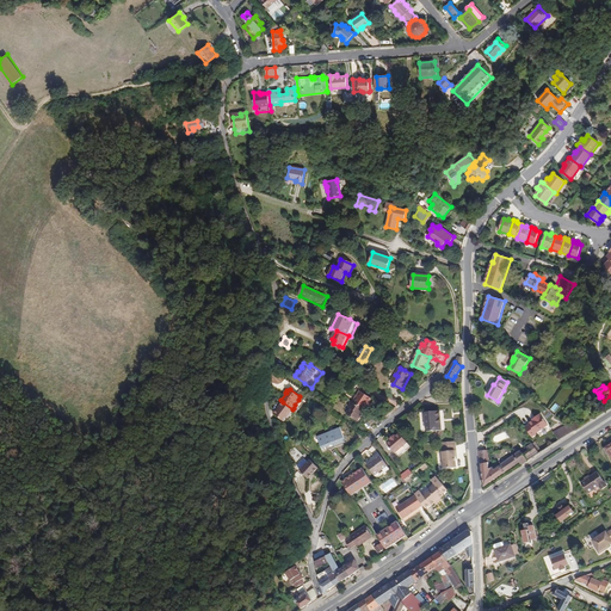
[(370,402),(372,399),(360,390),(353,402),(364,409),(368,405),(370,402)]
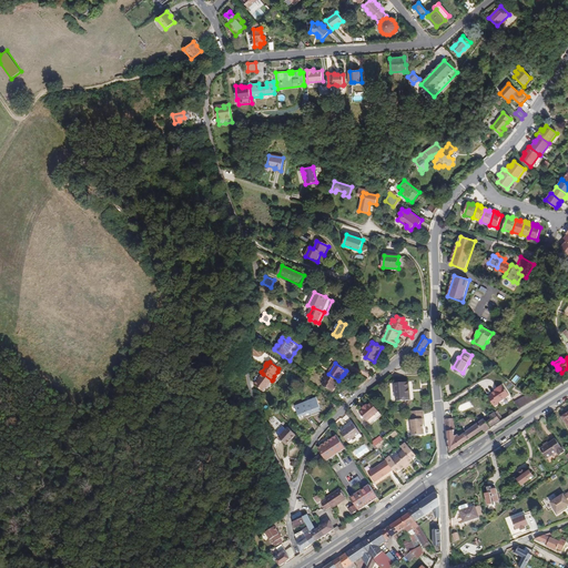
[(335,386),(338,381),(328,374),(327,373),(326,374),(324,378),(326,379),(323,385),(333,392),(336,387),(335,386)]
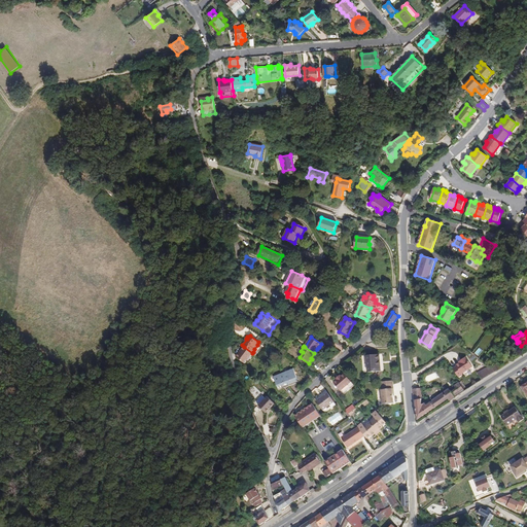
[(244,363),(252,353),(244,347),(241,350),(242,351),(237,357),(244,363)]
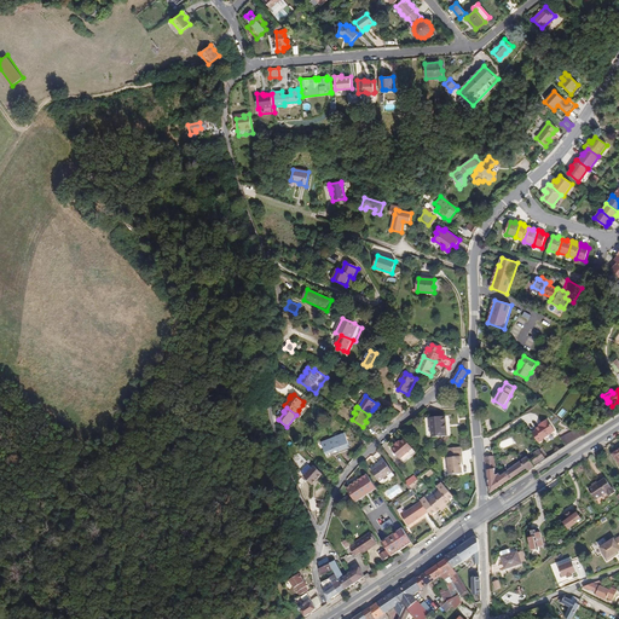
[(447,437),(446,416),(431,417),(433,438),(447,437)]
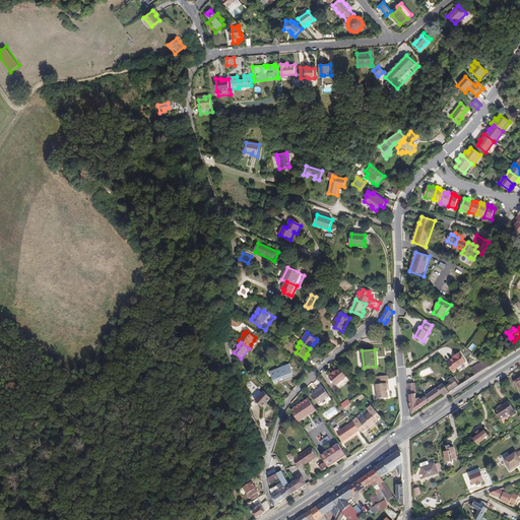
[(451,362),(447,364),(452,372),(456,370),(456,369),(466,362),(460,352),(453,358),(453,359),(450,361),(451,362)]
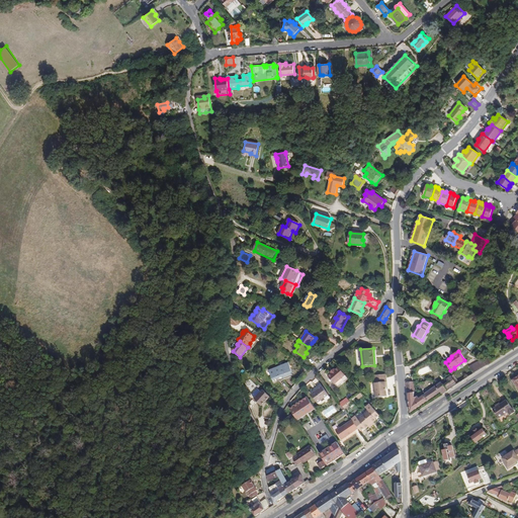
[(492,362),(489,357),(483,361),(484,362),(487,365),(492,362)]
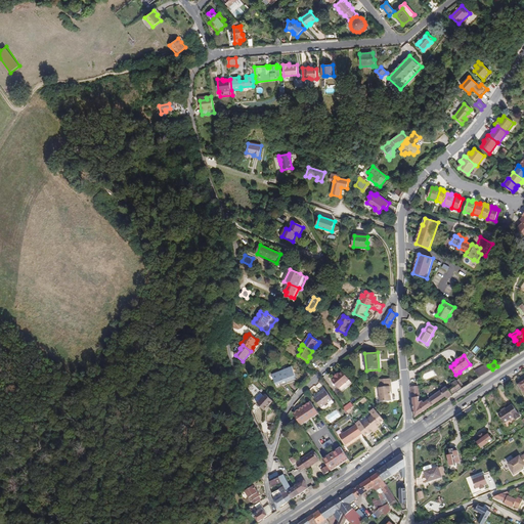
[(489,366),(488,365),(486,364),(475,370),(479,378),(492,369),(489,366)]
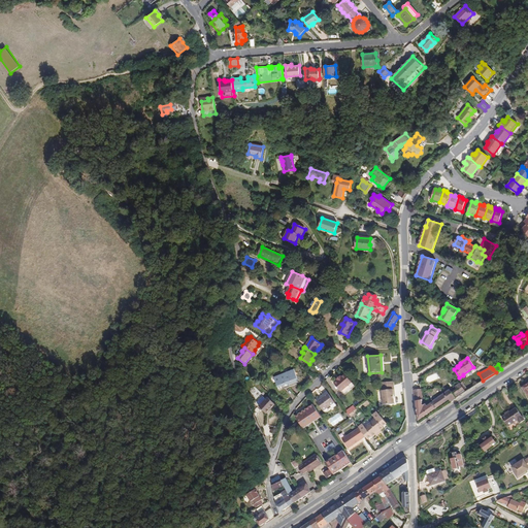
[(289,387),(285,373),(284,371),(283,370),(282,371),(283,374),(274,377),(279,390),(289,387)]
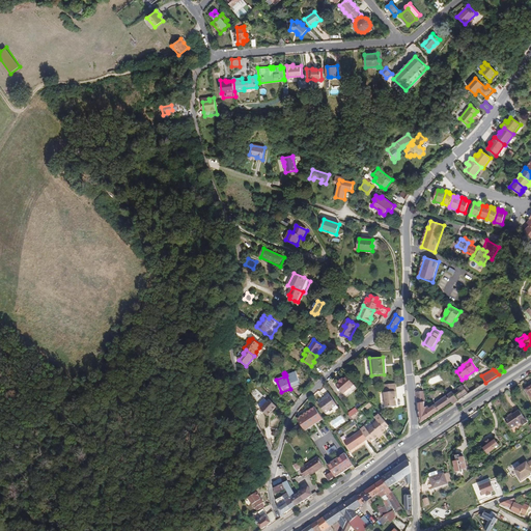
[(301,385),(296,372),(288,375),(286,375),(290,389),(301,385)]
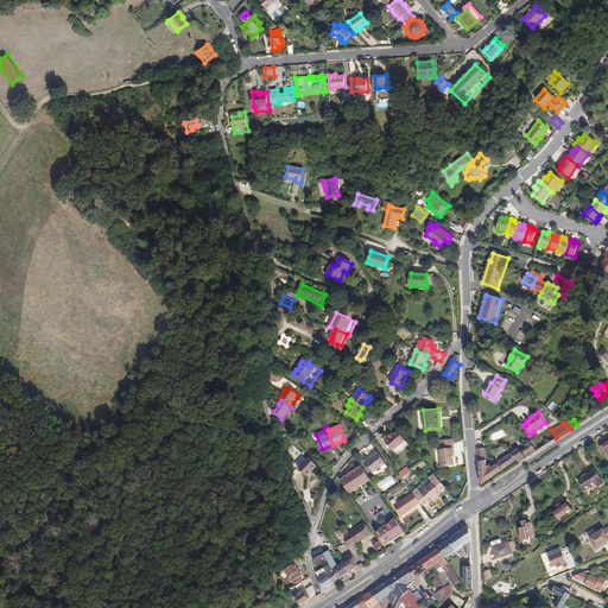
[(358,439),(361,435),(355,430),(352,434),(358,439)]
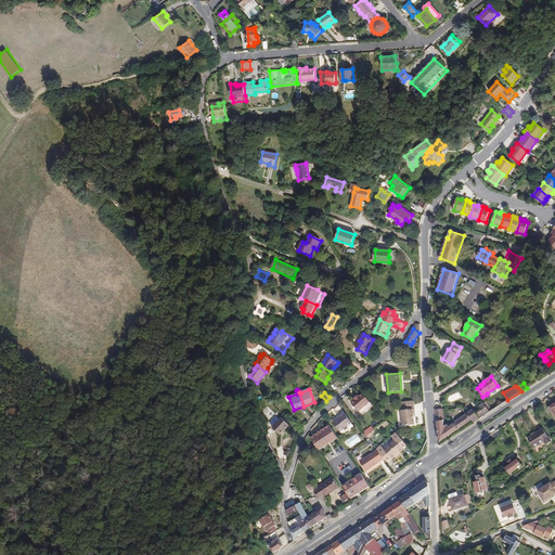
[(359,412),(370,402),(362,394),(359,396),(358,395),(353,399),(355,400),(351,403),(359,412)]
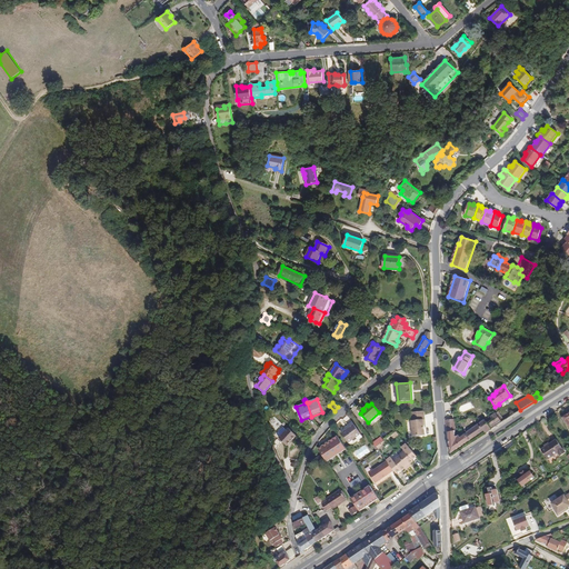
[(425,426),(423,411),(410,412),(412,437),(425,436),(423,426),(425,426)]
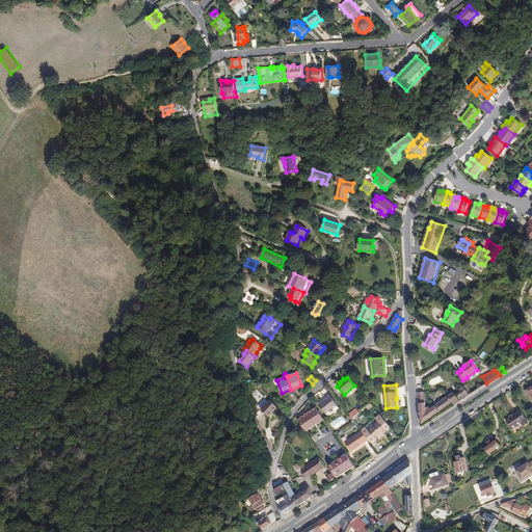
[(422,424),(453,402),(454,405),(459,401),(458,400),(469,394),(468,393),(463,387),(458,390),(460,393),(456,396),(455,395),(454,393),(430,408),(429,409),(428,407),(425,408),(424,392),(417,392),(418,403),(419,404),(420,416),(422,424)]
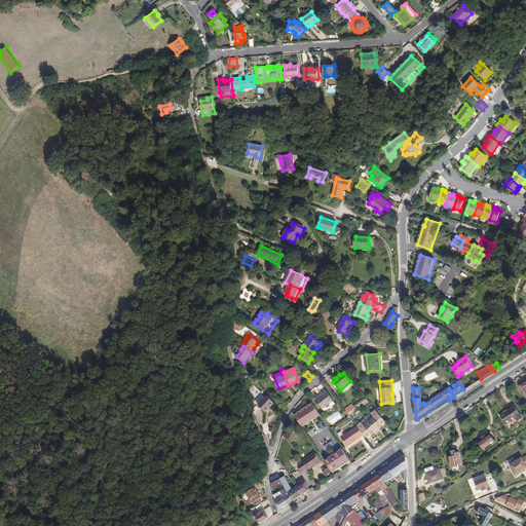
[(315,401),(328,392),(326,389),(314,399),(315,401)]
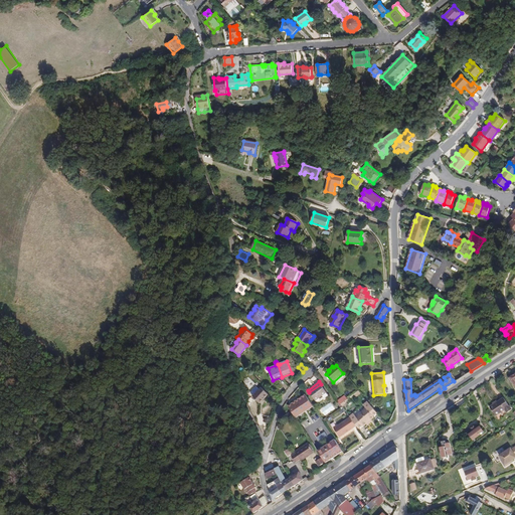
[(316,400),(327,392),(321,384),(309,392),(316,400)]
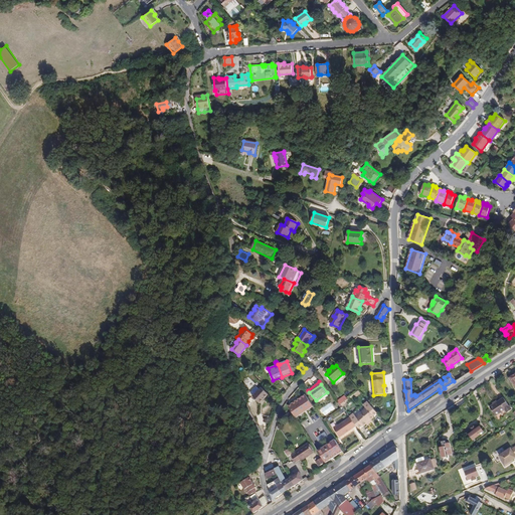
[(264,398),(268,394),(262,387),(252,396),(260,403),(264,399),(264,398)]
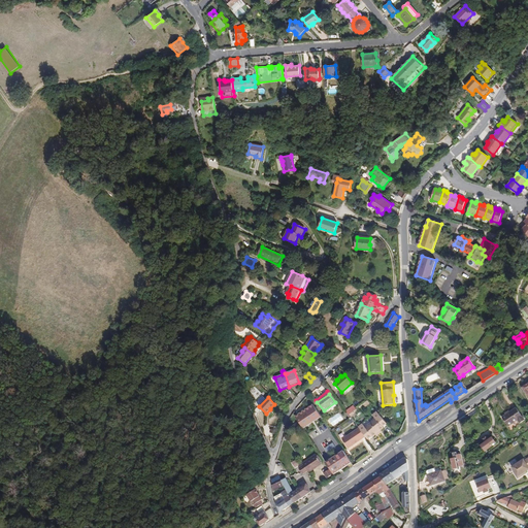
[(322,418),(314,405),(296,417),(304,429),(322,418)]
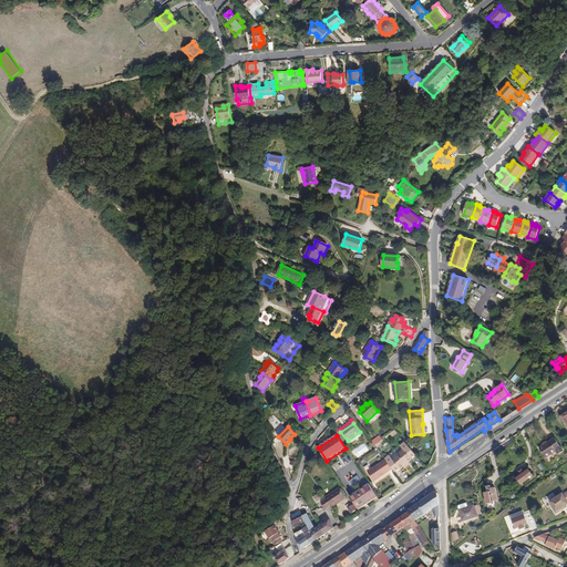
[(564,451),(555,437),(539,449),(546,457),(556,451),(558,455),(564,451)]
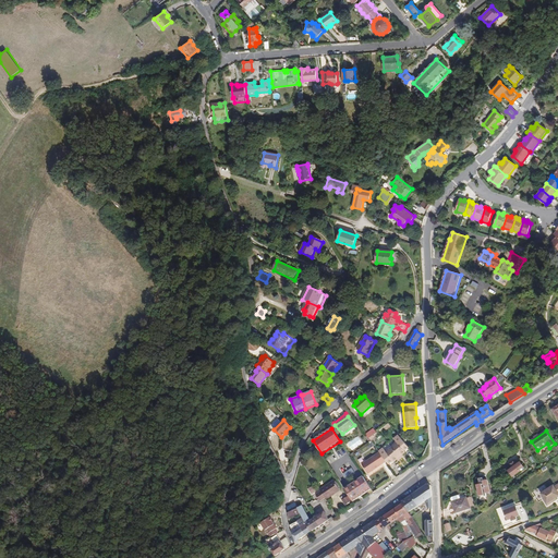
[(405,452),(404,451),(409,448),(398,435),(395,438),(397,441),(391,447),(400,457),(403,455),(405,452)]
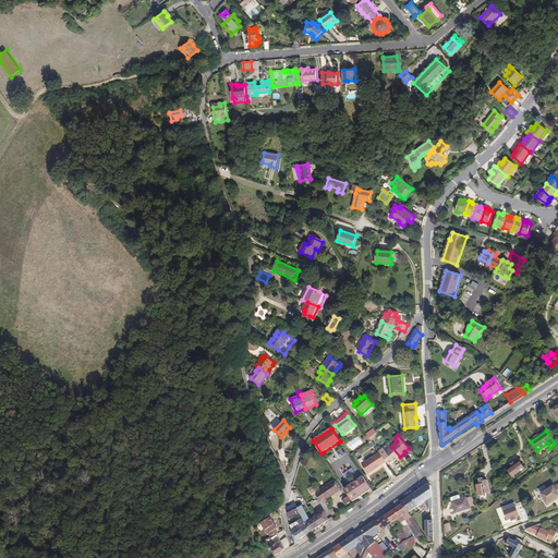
[(397,460),(400,457),(391,447),(386,451),(383,448),(378,452),(379,452),(386,461),(388,465),(393,461),(395,462),(397,460)]
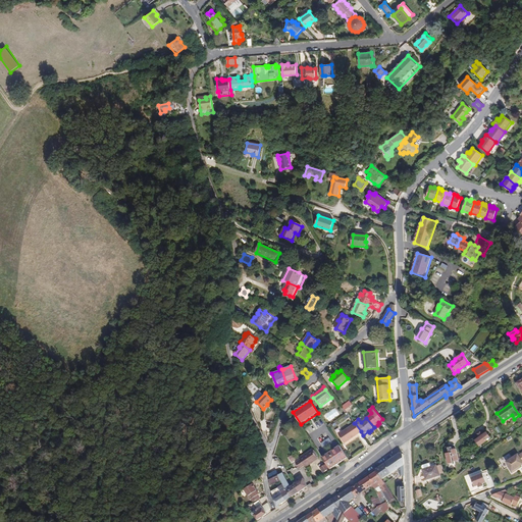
[(345,444),(361,431),(355,423),(338,434),(345,444)]
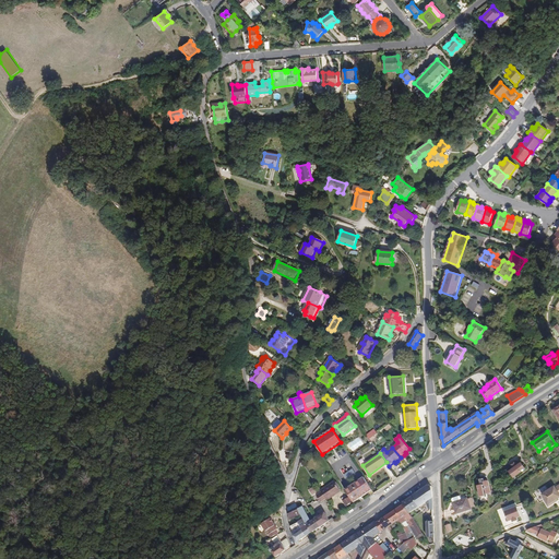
[(513,477),(525,468),(521,463),(516,466),(514,463),(512,465),(514,468),(509,472),(513,477)]
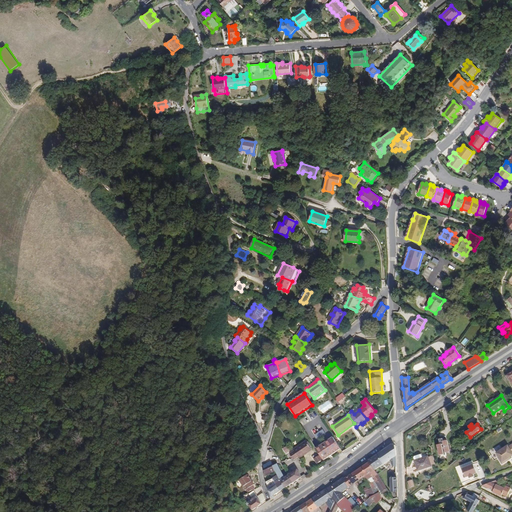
[(326,450),(337,443),(333,437),(328,441),(327,439),(320,444),(321,446),(317,449),(316,449),(320,455),(323,460),(326,463),(332,459),(326,450)]
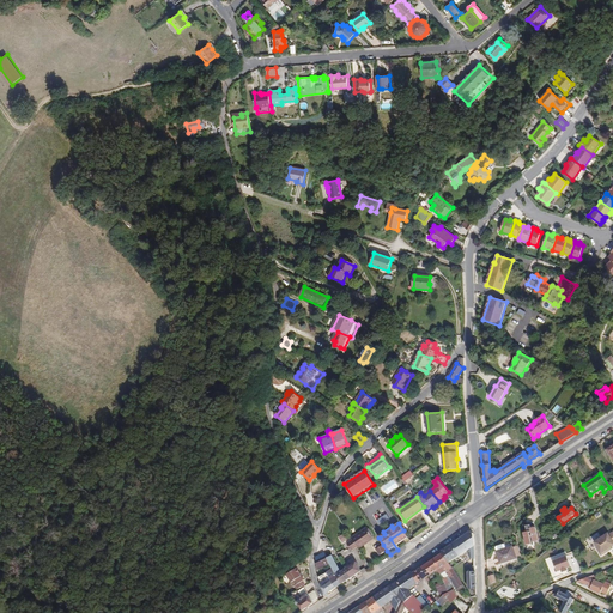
[(523,533),(527,545),(532,544),(532,545),(534,545),(534,541),(539,541),(535,527),(530,528),(530,525),(526,526),(527,532),(523,533)]
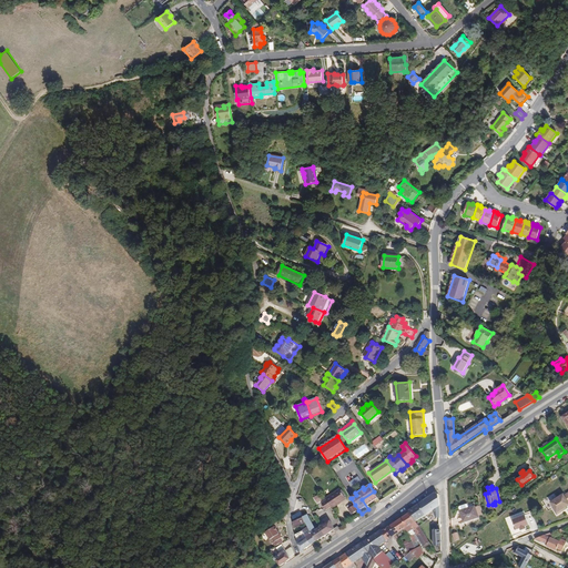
[(332,508),(346,499),(341,490),(334,495),(334,493),(325,498),(326,499),(326,500),(331,507),(332,508)]
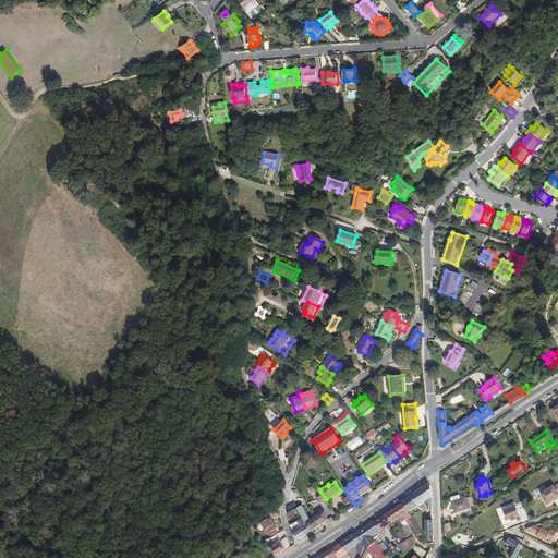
[(432,509),(432,497),(432,492),(431,485),(427,484),(401,501),(402,504),(409,512),(410,511),(425,501),(427,508),(432,509)]
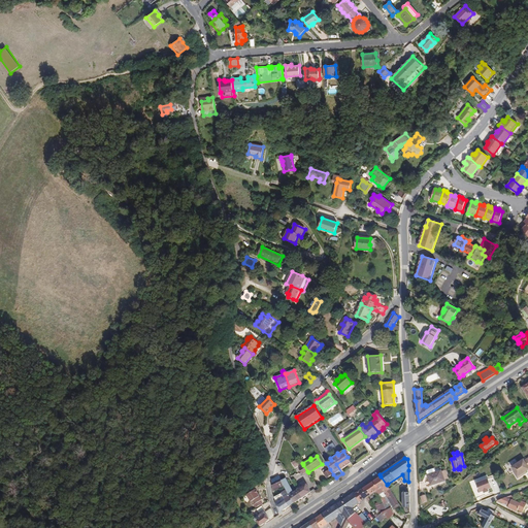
[(527,469),(527,465),(524,459),(510,467),(518,479),(524,474),(523,473),(526,471),(527,469)]
